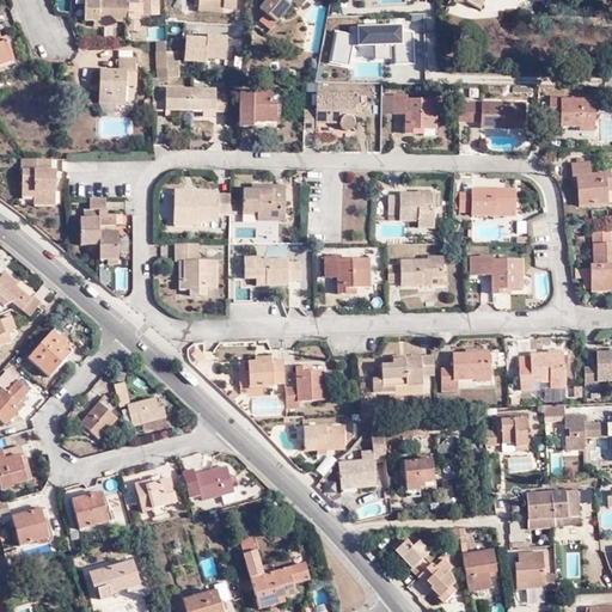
[(133,0),(134,5),(128,5),(127,0),(97,0),(98,2),(84,2),(84,23),(93,23),(116,23),(117,23),(128,23),(128,31),(140,31),(140,17),(159,17),(158,0),(133,0)]
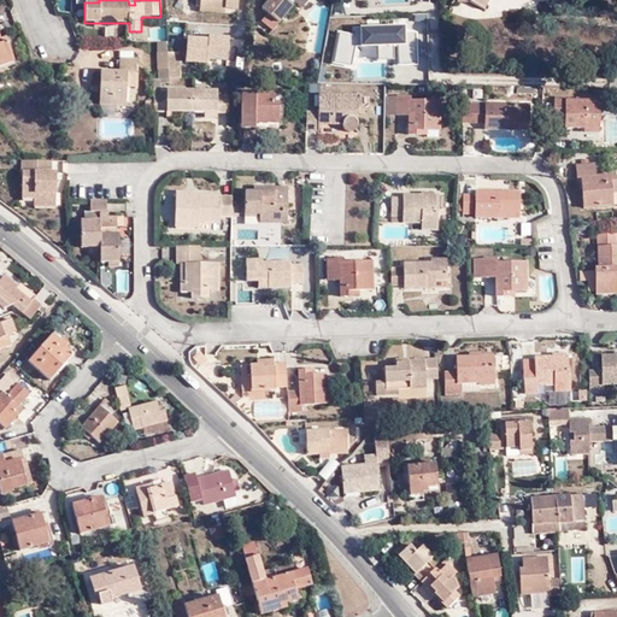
[(225,9),(238,10),(239,0),(197,0),(197,6),(200,6),(225,9)]
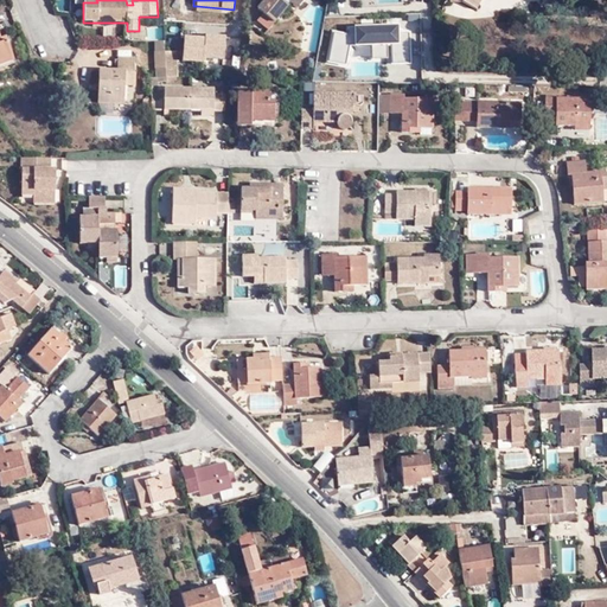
[(266,0),(267,1),(263,5),(259,11),(263,17),(259,23),(269,32),(288,8),(287,7),(293,0),(266,0)]
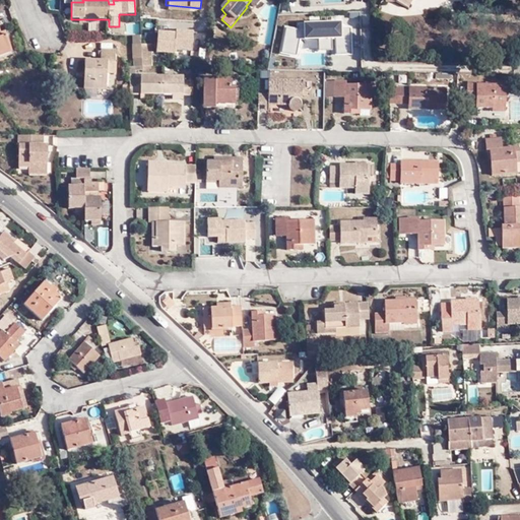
[(262,0),(261,0),(251,0),(246,6),(247,7),(253,11),(262,0)]
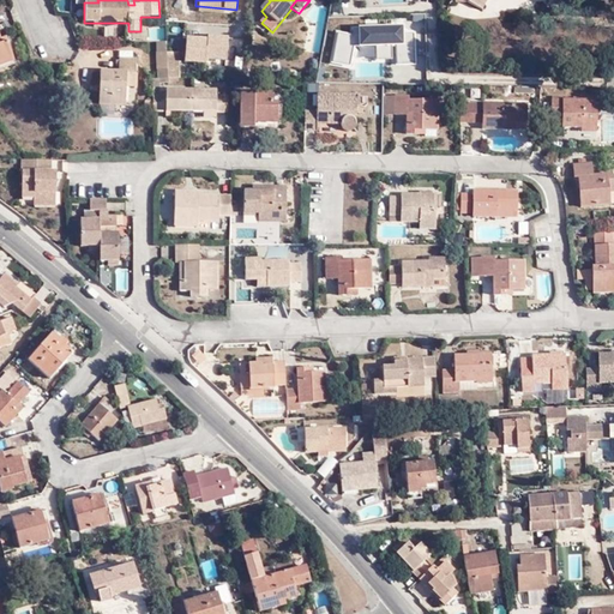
[(451,0),(451,5),(465,5),(481,13),(487,0),(451,0)]
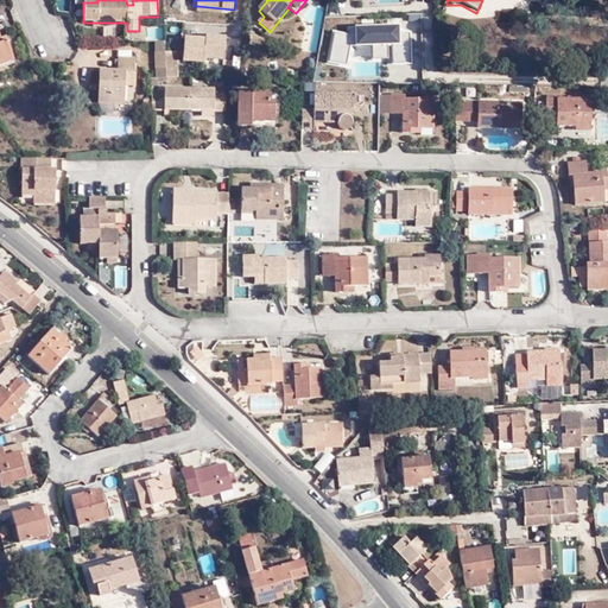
[(380,62),(412,62),(412,24),(356,25),(356,43),(330,43),(330,65),(352,64),(352,77),(380,76),(380,62)]
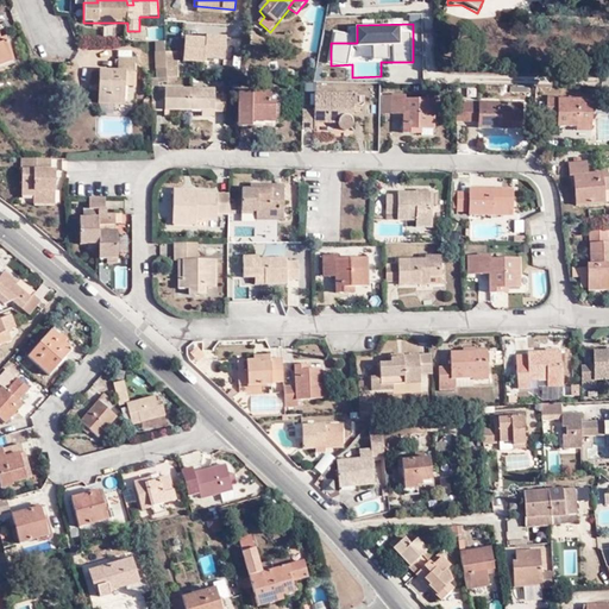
[(148,26),(149,39),(165,38),(164,25),(148,26)]
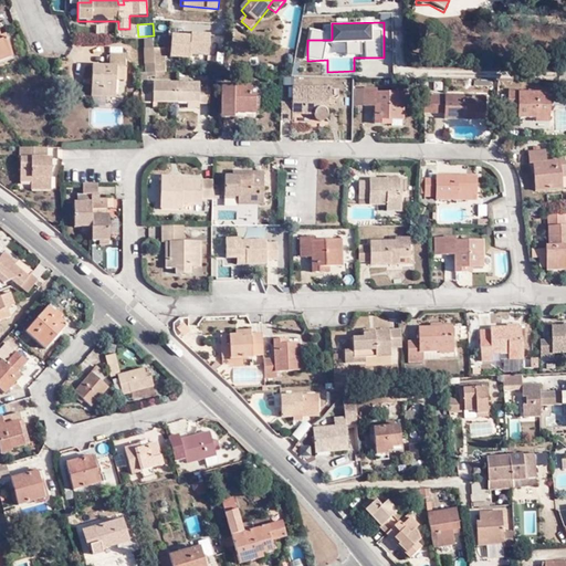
[(171,31),(170,58),(190,59),(191,54),(210,54),(211,32),(171,31)]
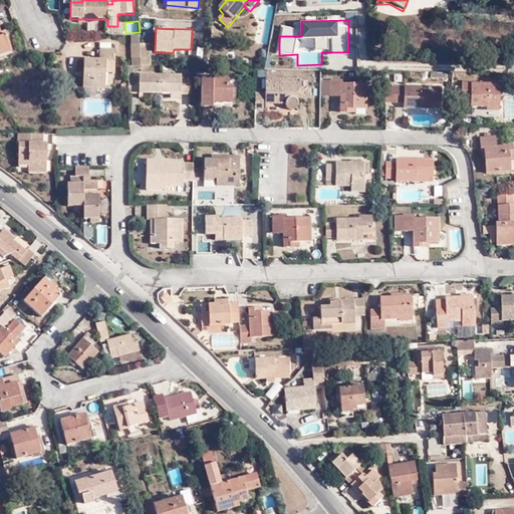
[(0,54),(11,51),(7,38),(2,40),(0,34),(0,54)]
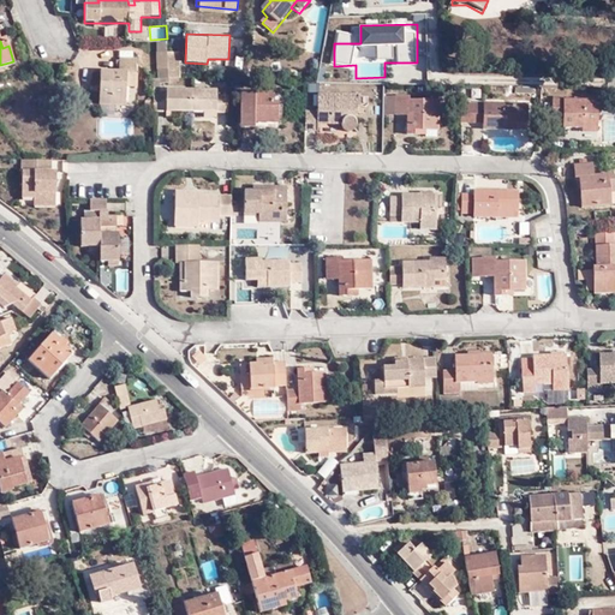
[(157,41),(159,78),(160,78),(168,78),(168,52),(168,41),(157,41)]
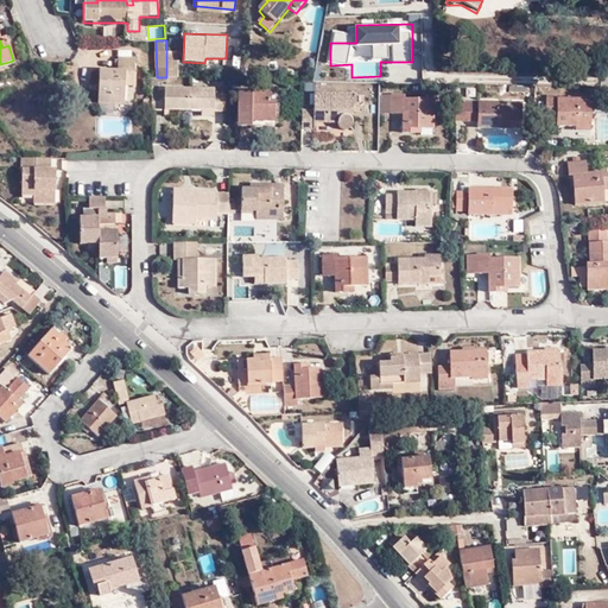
[(177,50),(166,51),(166,77),(178,77),(177,50)]
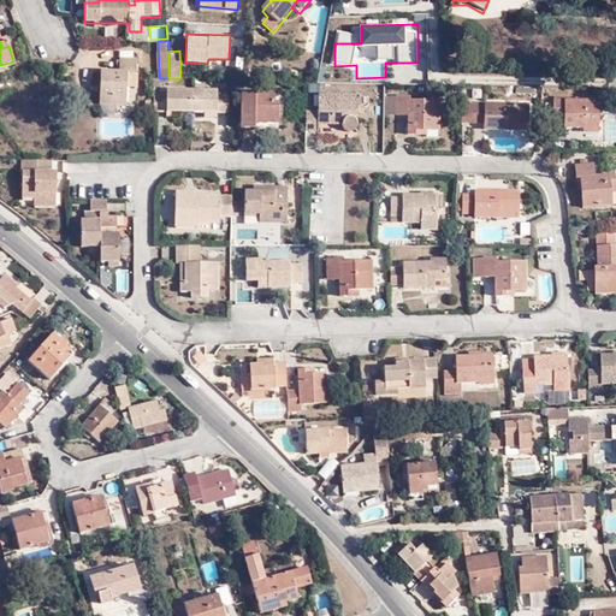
[(104,73),(104,106),(130,106),(130,87),(130,75),(140,73),(138,60),(122,60),(122,72),(104,73)]
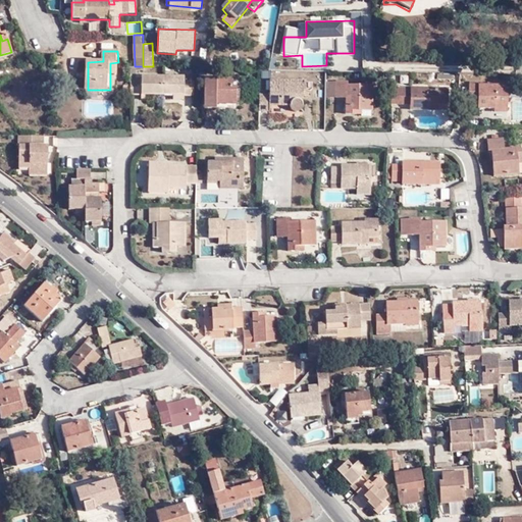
[(0,60),(13,56),(11,52),(0,55),(0,60)]
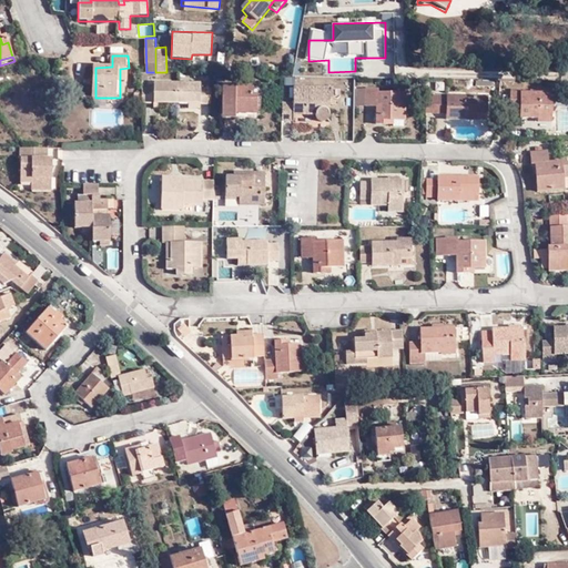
[(148,89),(142,88),(142,98),(142,103),(153,103),(164,103),(189,103),(199,103),(211,103),(211,88),(200,88),(200,83),(154,82),(154,89),(151,88),(148,89)]
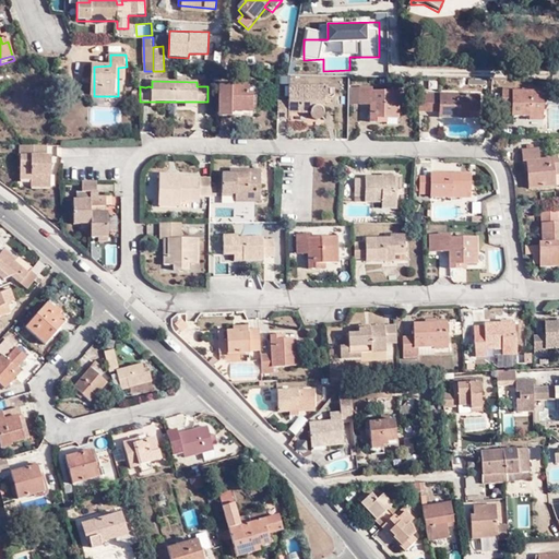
[(248,98),(248,85),(219,84),(218,117),(232,117),(230,111),(256,113),(256,98),(248,98)]
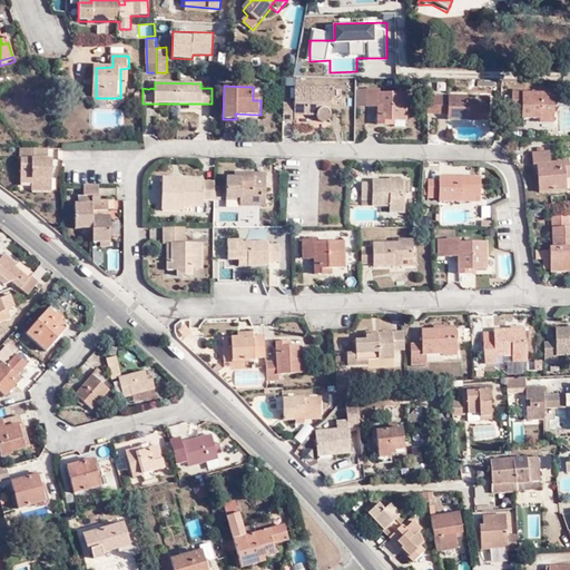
[(294,105),(282,105),(282,121),(296,121),(295,116),(316,116),(316,117),(317,118),(317,119),(318,120),(320,121),(321,121),(322,123),(323,123),(324,121),(325,121),(326,121),(327,120),(328,119),(328,118),(330,117),(330,116),(328,101),(332,101),(332,90),(294,88),(294,105)]
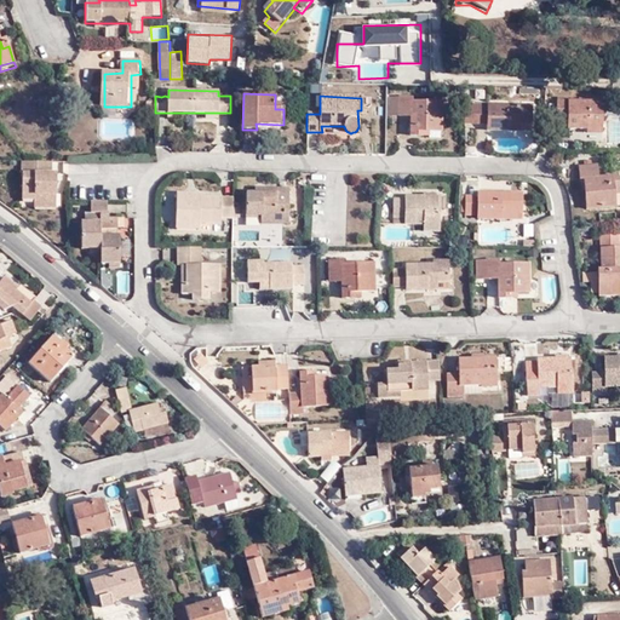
[(389,119),(399,120),(400,102),(389,101),(389,119)]
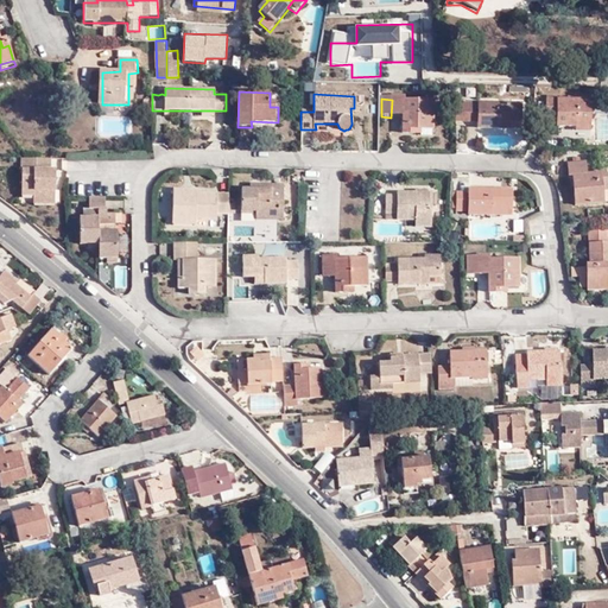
[(401,137),(415,137),(416,131),(419,132),(431,132),(432,103),(403,102),(403,100),(392,100),(391,118),(403,118),(401,137)]
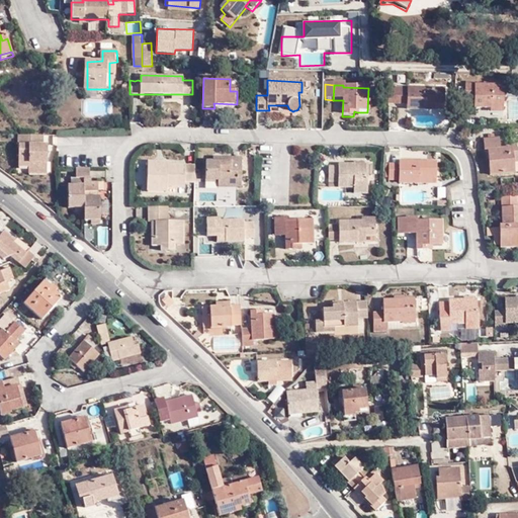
[(503,86),(465,86),(464,101),(473,101),(473,112),(503,112),(503,86)]
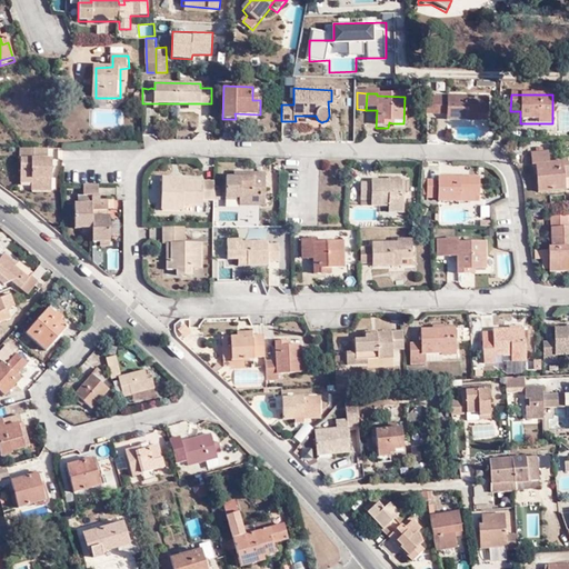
[(488,98),(426,97),(426,116),(447,115),(447,120),(468,121),(468,116),(487,116),(488,98)]
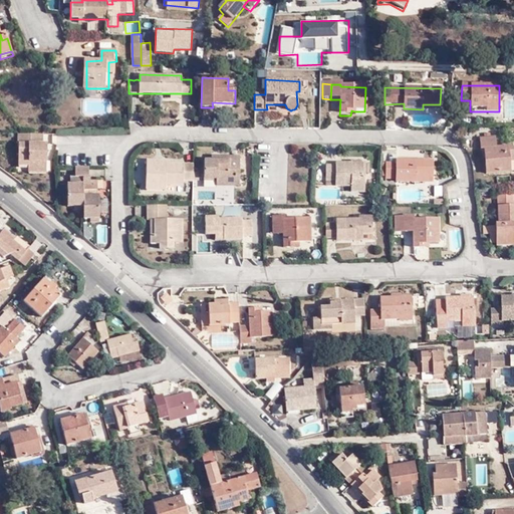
[(41,134),(21,134),(17,134),(17,165),(27,165),(26,170),(38,169),(37,161),(45,161),(46,150),(37,150),(37,145),(42,145),(41,134)]
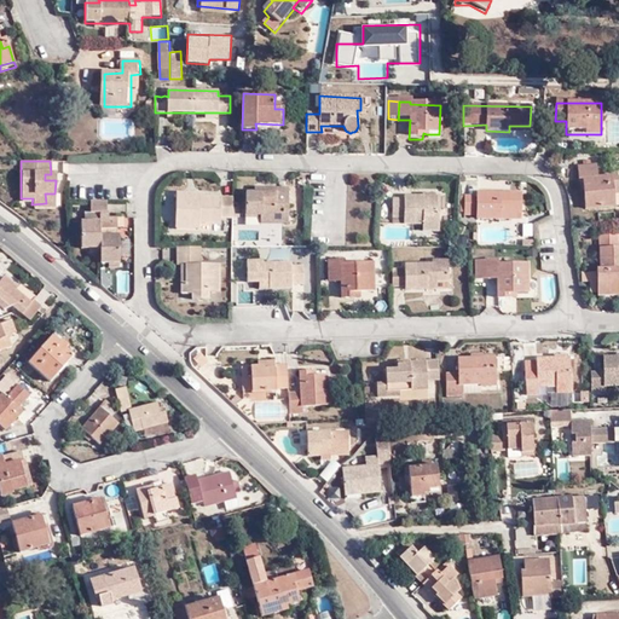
[(585,209),(615,207),(614,194),(618,194),(617,175),(599,177),(597,166),(578,167),(579,180),(582,179),(585,209)]
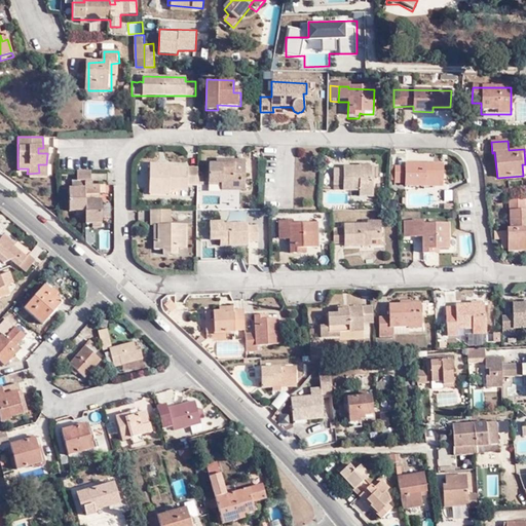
[(221,188),(241,189),(240,180),(246,180),(246,160),(224,159),(224,163),(218,163),(219,165),(211,166),(211,171),(209,171),(209,182),(221,182),(221,184),(221,188)]
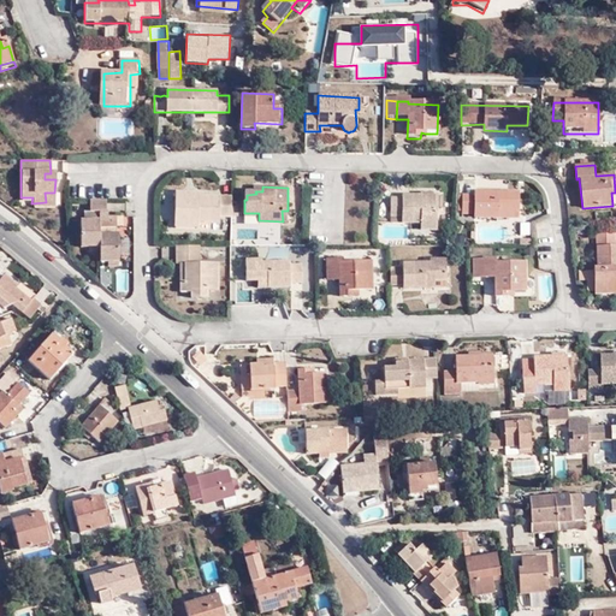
[(231,217),(232,196),(197,195),(197,197),(189,197),(189,191),(175,190),(173,219),(196,220),(218,221),(219,215),(231,217)]
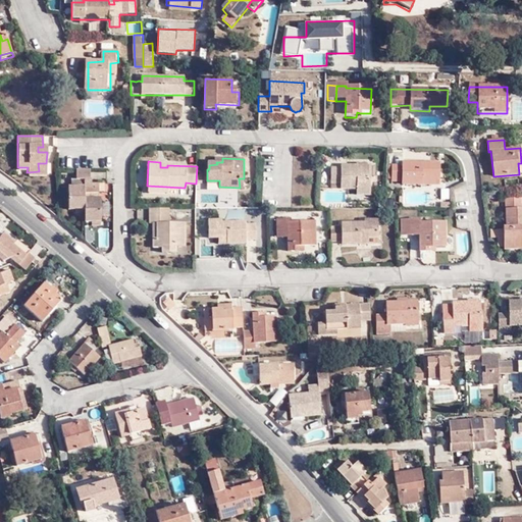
[(39,171),(39,174),(46,174),(46,163),(38,163),(39,171)]
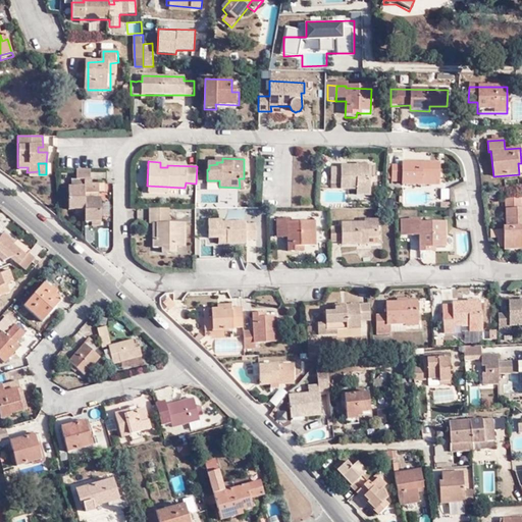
[(403,185),(422,185),(423,177),(430,177),(440,177),(440,164),(404,163),(403,166),(394,166),(394,181),(403,181),(403,185)]
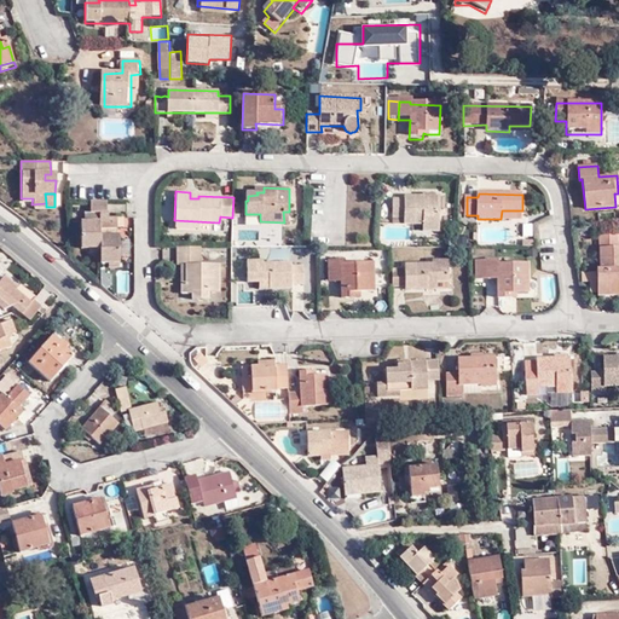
[(405,217),(405,224),(424,224),(424,231),(440,231),(441,210),(439,210),(439,196),(406,196),(406,198),(394,198),(393,217),(405,217)]
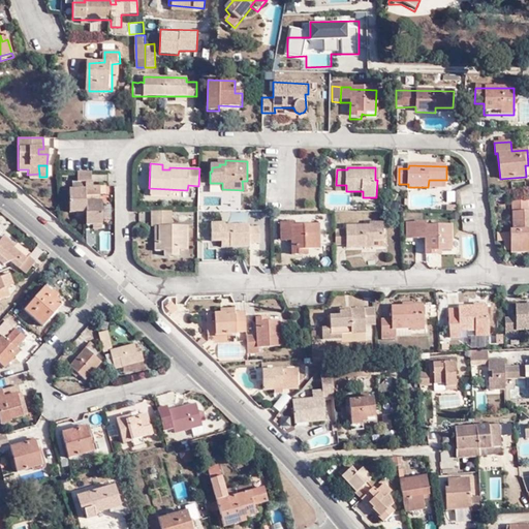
[(91,170),(76,170),(76,180),(76,181),(85,181),(91,181),(91,170)]
